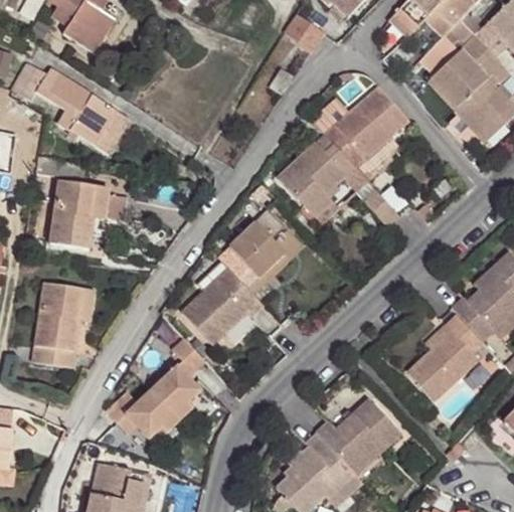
[(48,0),(56,5),(50,16),(67,26),(62,34),(82,46),(94,28),(104,34),(115,17),(102,9),(92,3),(93,0),(48,0)]
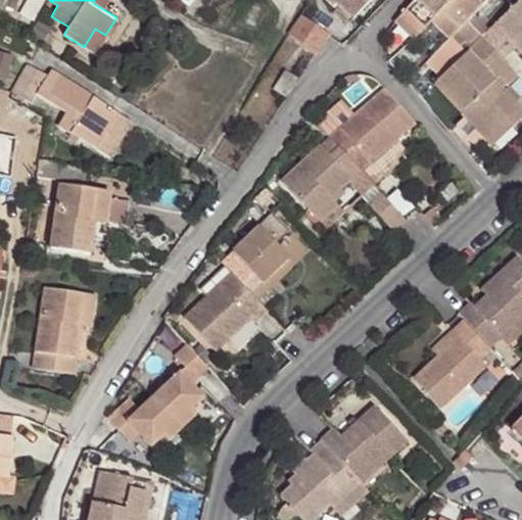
[(94,0),(93,3),(103,9),(108,0),(94,0)]
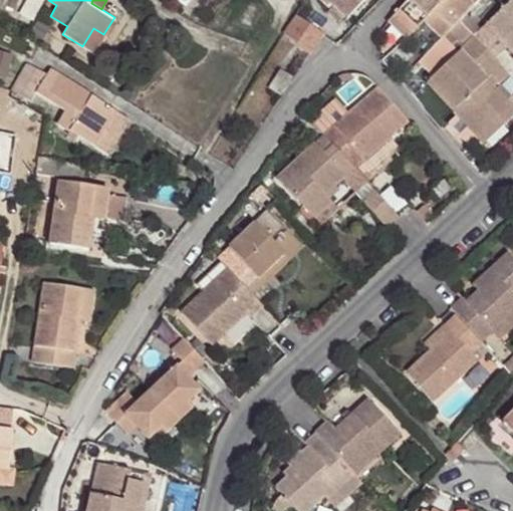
[(327,0),(344,16),(359,0),(327,0)]
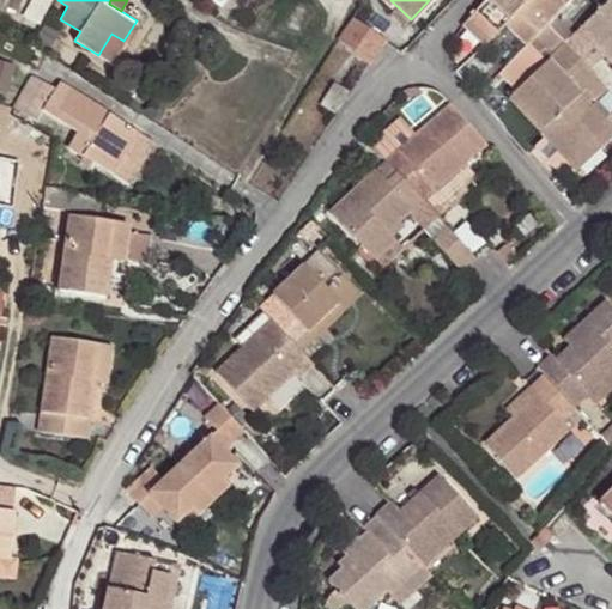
[(504,22),(526,43),(527,42),(546,22),(555,14),(568,0),(483,0),(467,17),(490,38),(504,22)]
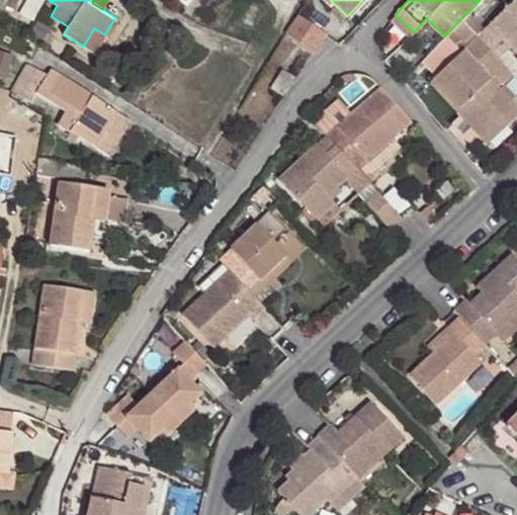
[(510,45),(516,52),(516,0),(512,0),(483,27),(476,34),(478,36),(497,58),(510,45)]
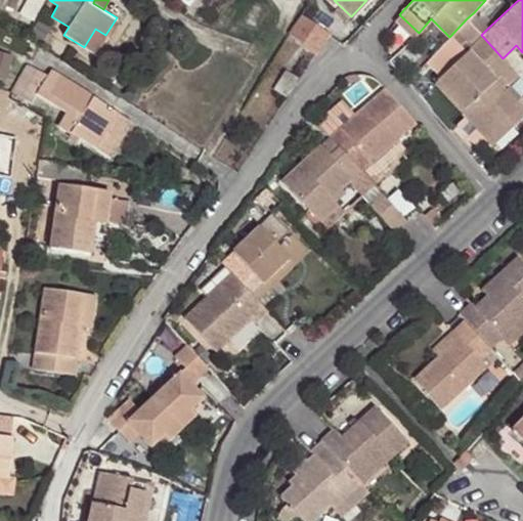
[(474,12),(467,18),(481,35),(488,28),(474,12)]
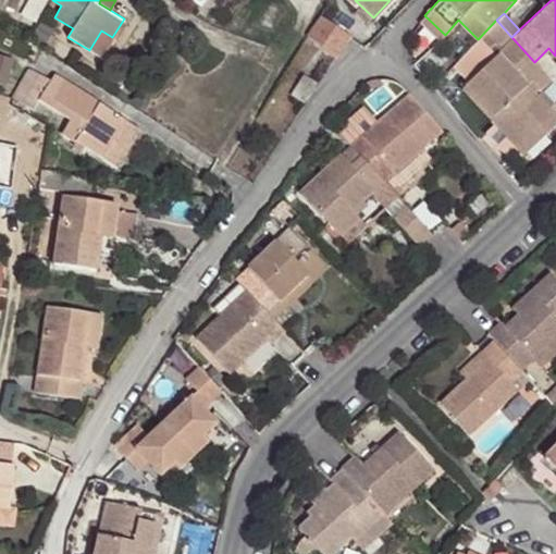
[(306,35),(334,58),(349,36),(319,15),(306,35)]
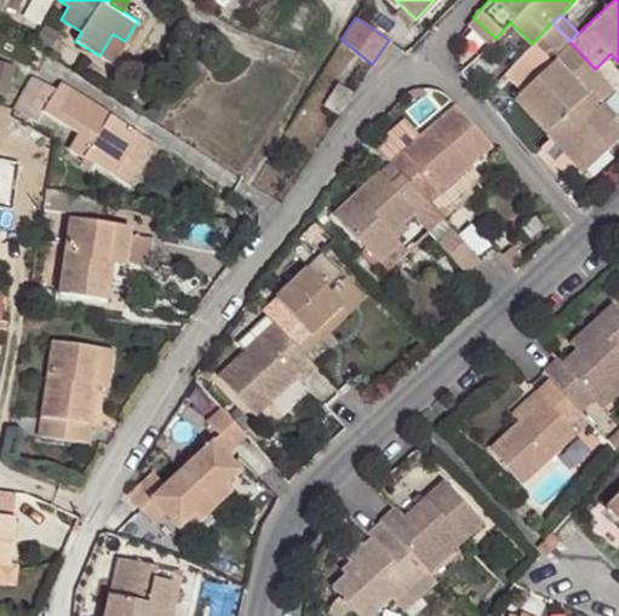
[(473,17),(466,23),(489,45),(496,39),(473,17)]
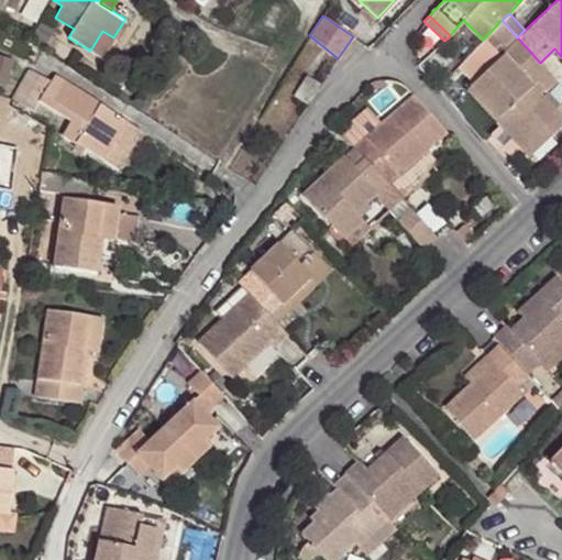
[(502,20),(484,39),(497,52),(504,45),(508,50),(519,40),(517,37),(502,20)]
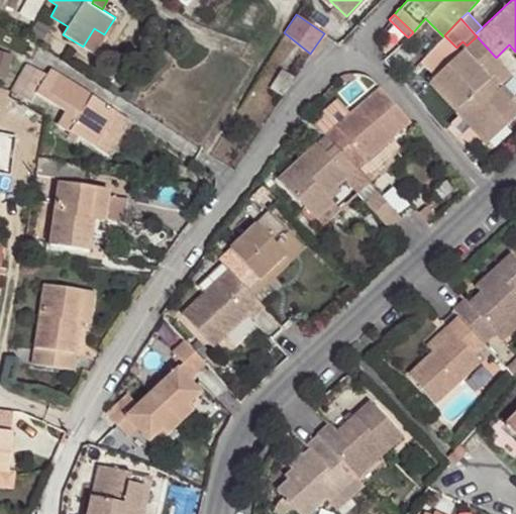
[(94,28),(83,46),(93,53),(104,34),(94,28)]
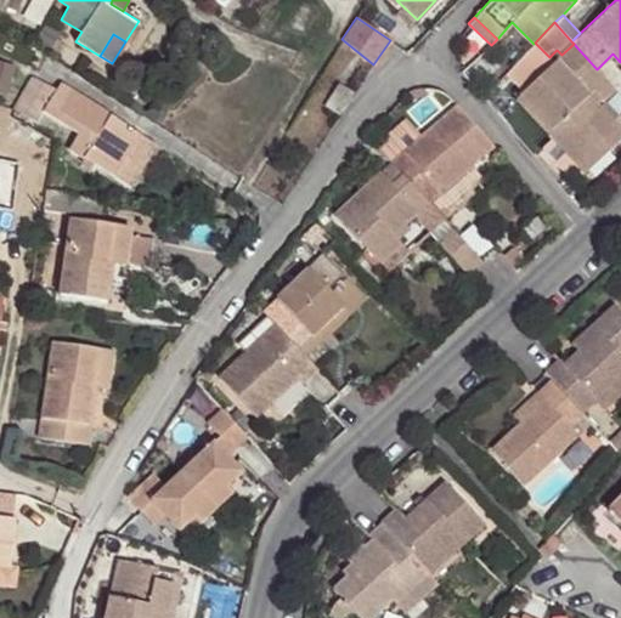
[(602,142),(609,149),(620,137),(620,129),(597,103),(614,88),(597,69),(574,44),(562,55),(515,97),(553,137),(577,163),(577,164),(602,142)]
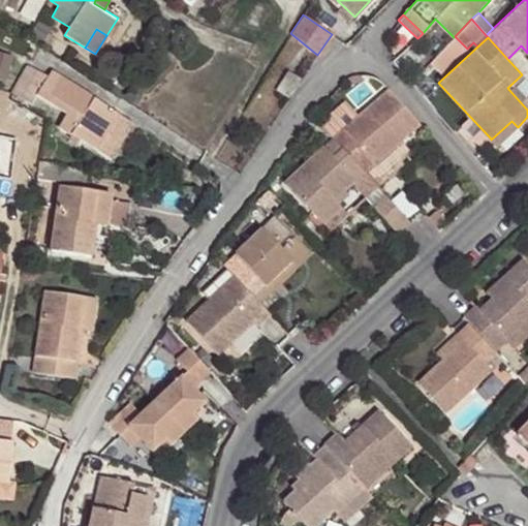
[(0,76),(4,79),(10,53),(0,51),(0,76)]
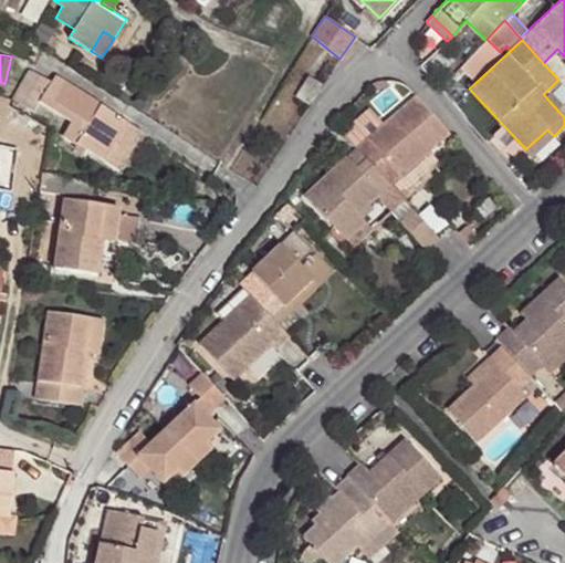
[(71,121),(62,134),(104,160),(128,122),(54,75),(50,82),(29,69),(11,96),(32,110),(39,100),(71,121)]
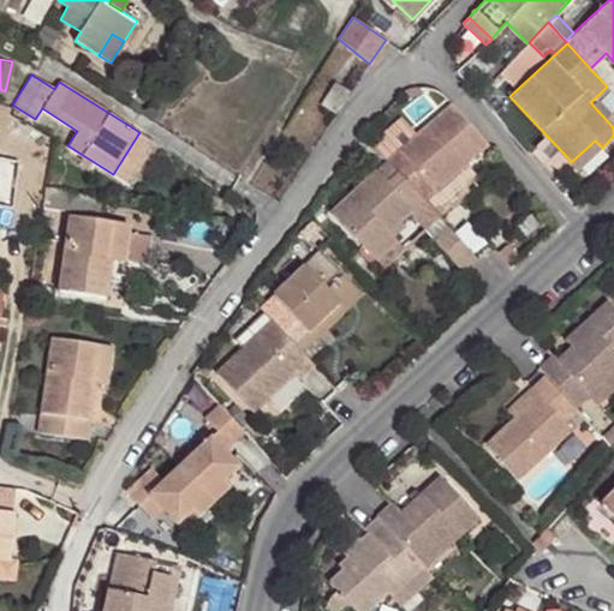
[(335,85),(322,105),(335,113),(349,94),(335,85)]
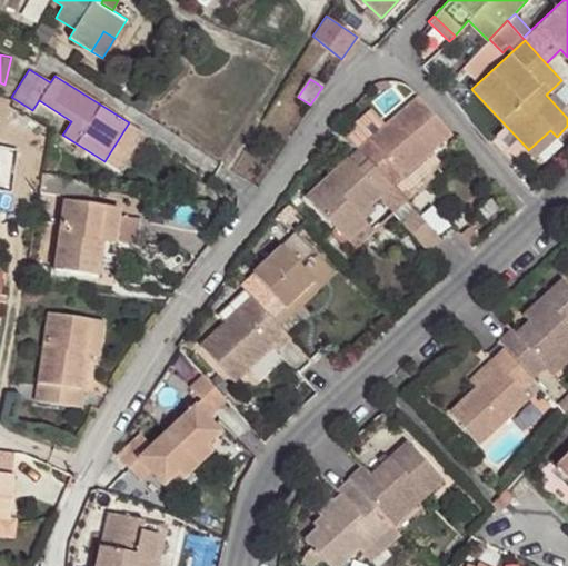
[(451,132),(418,95),(385,123),(371,108),(342,133),(356,148),(367,160),(390,185),(404,200),(434,175),(429,170),(440,161),(430,150),(451,132)]
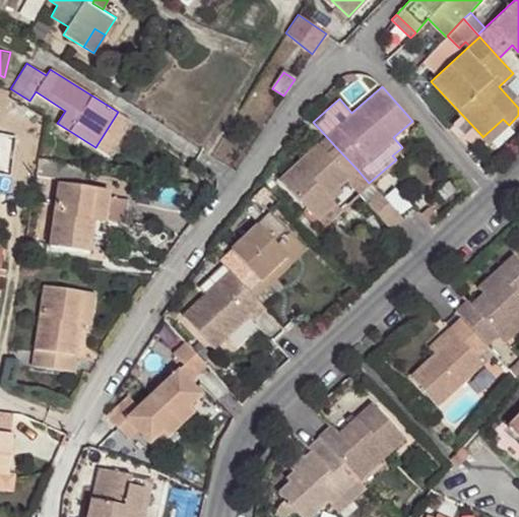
[(131,120),(118,112),(95,147),(109,155),(131,120)]
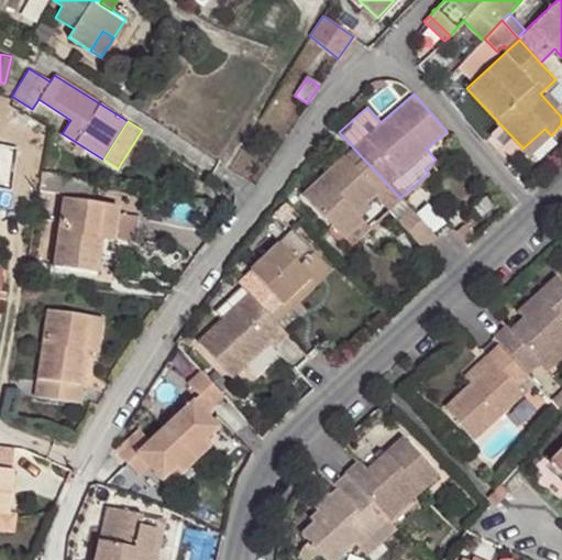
[(513,156),(522,147),(500,124),(491,133),(513,156)]
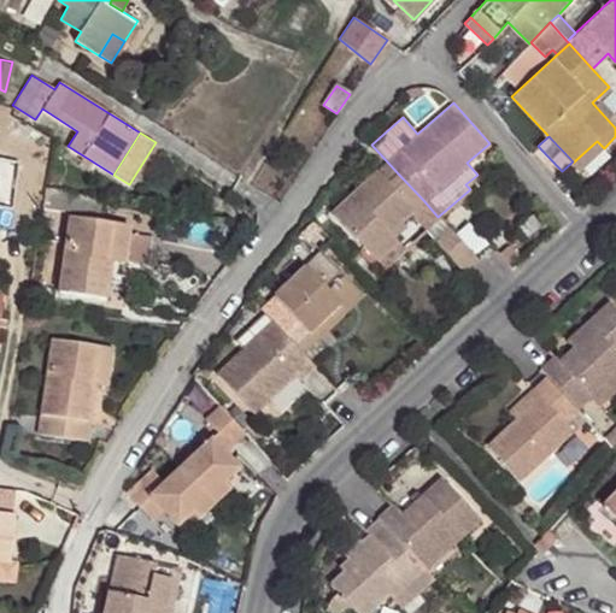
[(597,141),(573,163),(580,170),(604,148),(597,141)]
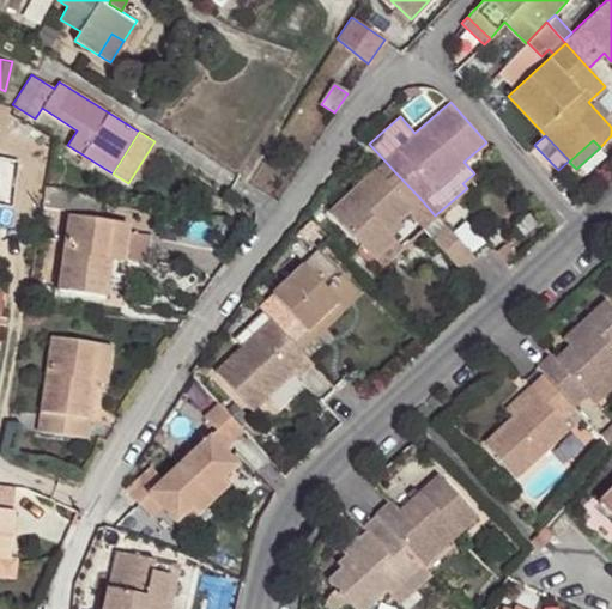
[(383,159),(374,168),(386,181),(395,172),(383,159)]
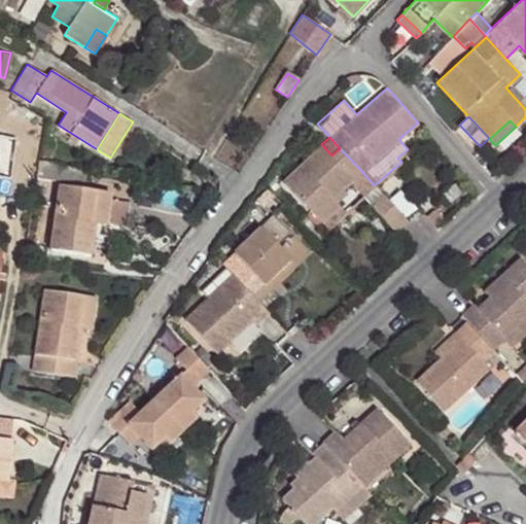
[(339,206),(336,203),(332,199),(342,188),(349,182),(361,171),(340,148),(331,155),(321,144),(283,180),(322,221),(339,206)]
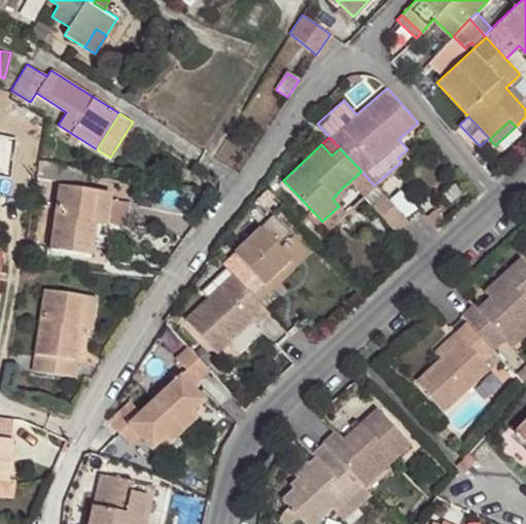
[(39,158),(37,177),(57,180),(57,177),(74,181),(75,180),(78,166),(39,158)]
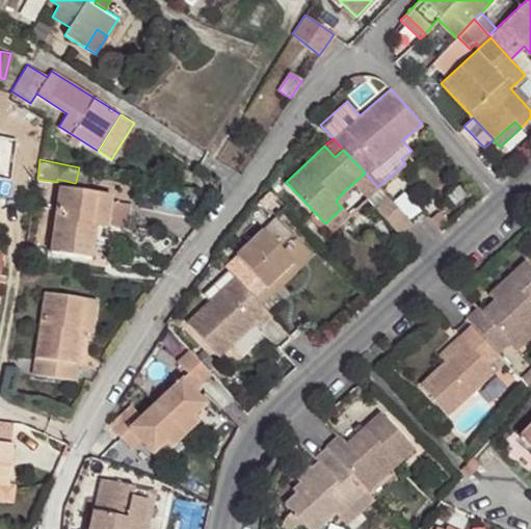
[(87,169),(79,167),(76,182),(84,183),(87,169)]
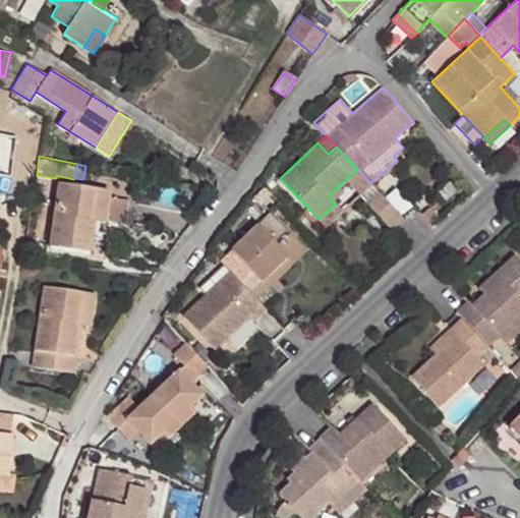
[(357,169),(345,180),(359,195),(370,184),(369,183),(357,169)]
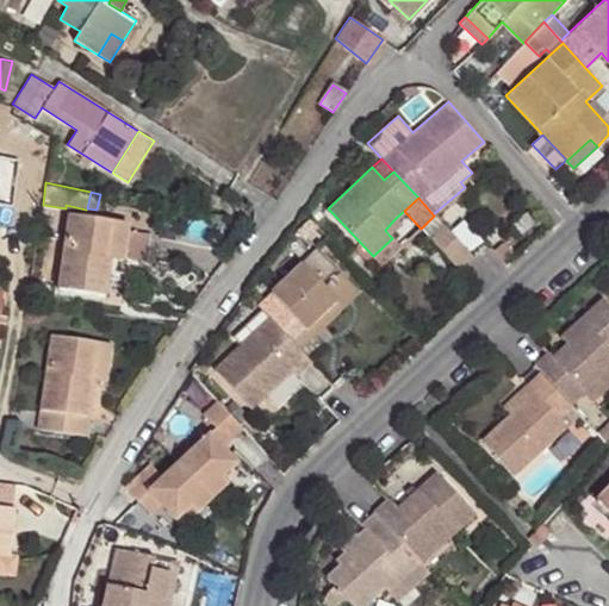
[(69,213),(58,287),(105,294),(110,258),(122,260),(122,257),(144,261),(149,233),(126,230),(126,222),(69,213)]
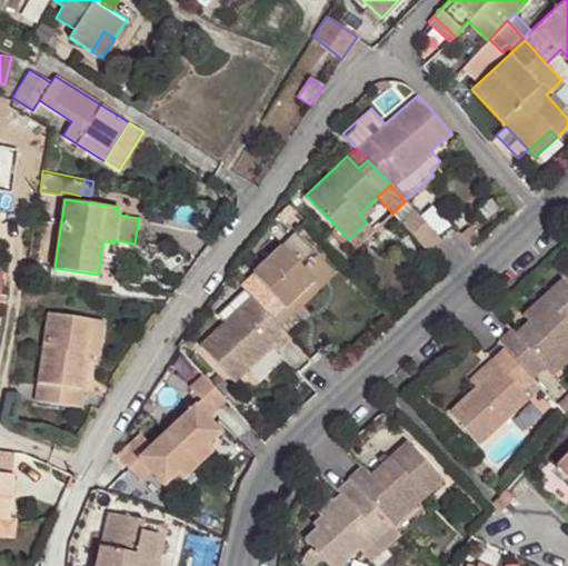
[(289,202),(276,215),(282,222),(296,209),(289,202)]
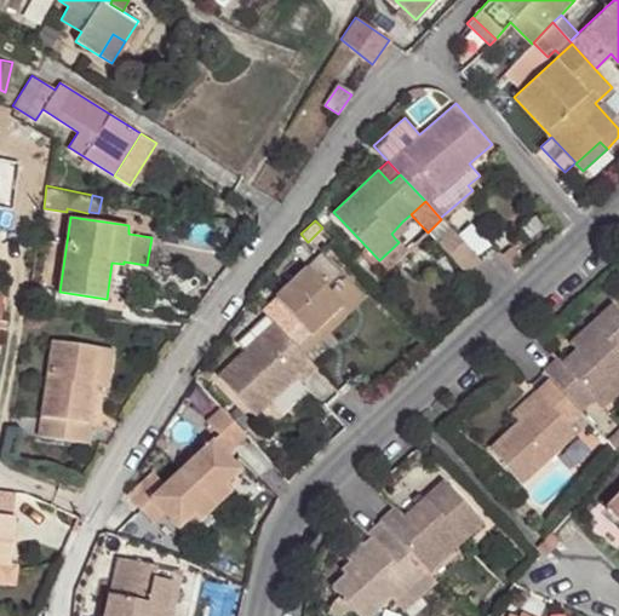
[(402,222),(391,234),(395,239),(407,226),(402,222)]
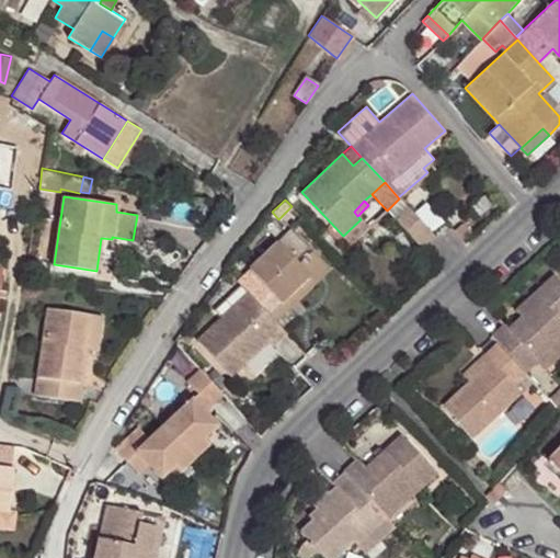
[(406,207),(395,218),(397,221),(409,209),(406,207)]
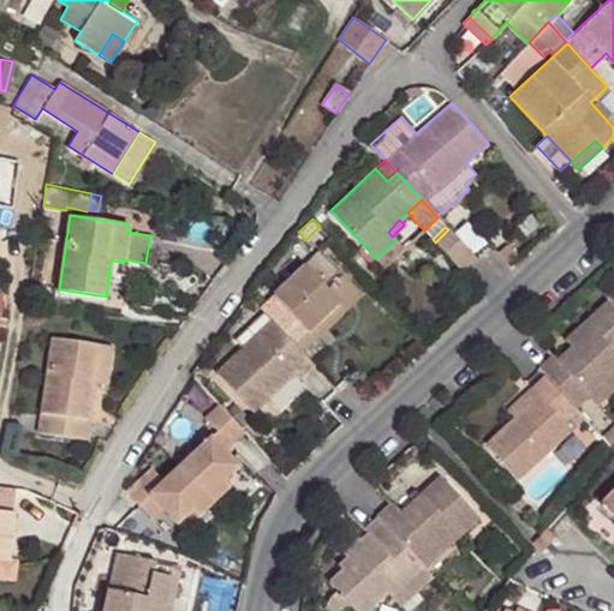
[(435,243),(462,269),(475,257),(448,229),(435,243)]
